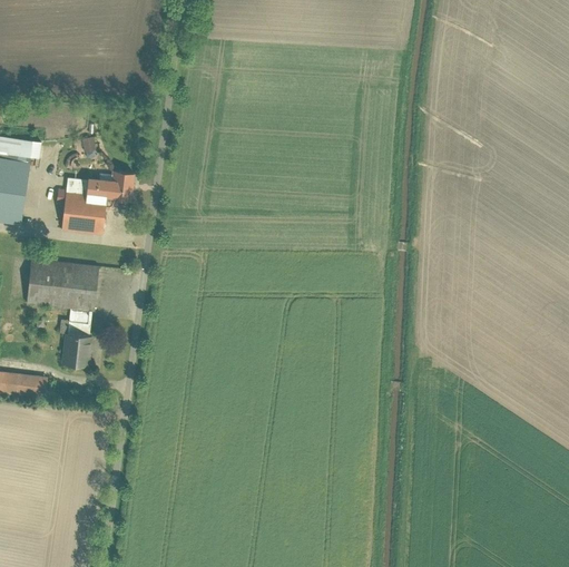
[(36,142),(0,136),(0,155),(33,159),(36,142)]
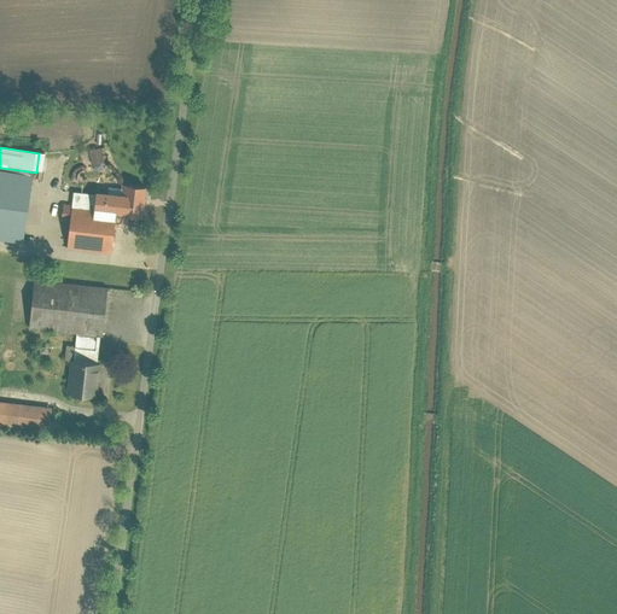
[(102,150),(87,152),(91,167),(104,164),(102,150)]
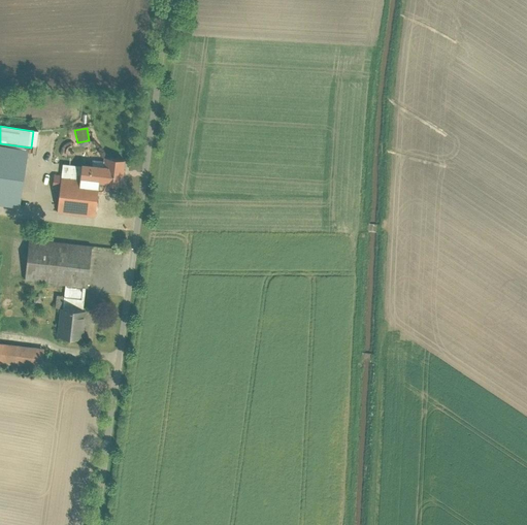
[(24,152),(0,148),(0,205),(14,208),(24,152)]
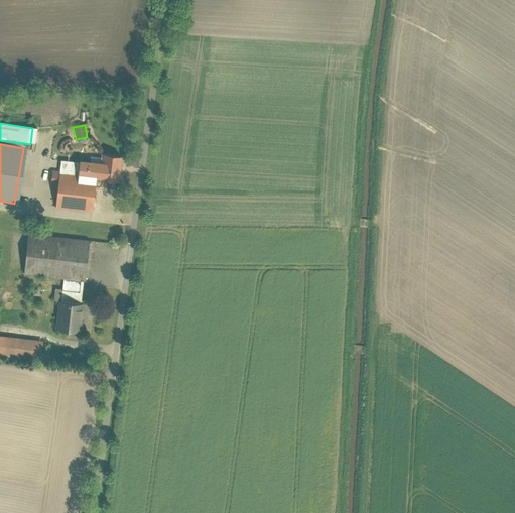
[(115,180),(118,157),(101,155),(100,163),(99,178),(115,180)]
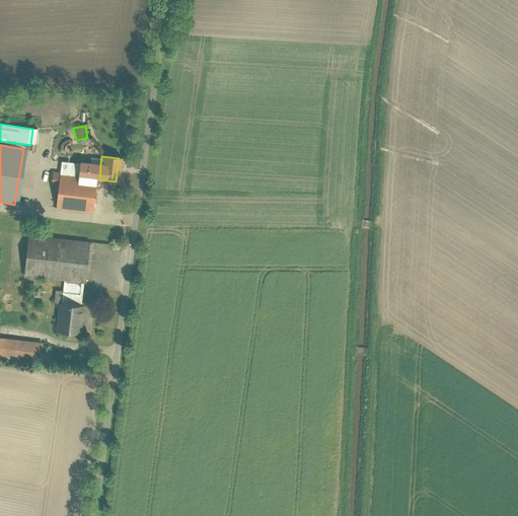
[(99,179),(100,164),(76,162),(74,177),(96,179),(99,179)]
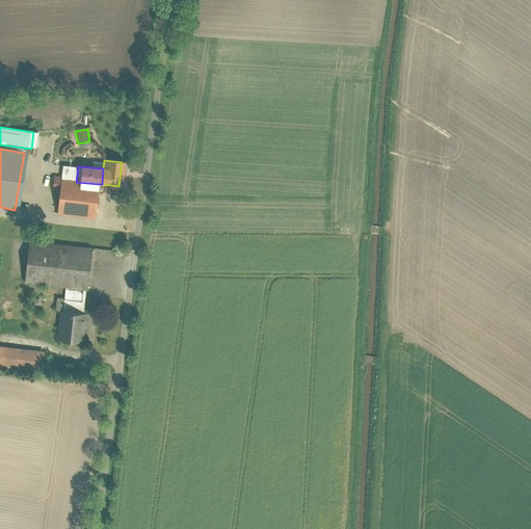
[(60,180),(57,214),(95,218),(99,184),(76,182),(60,180)]
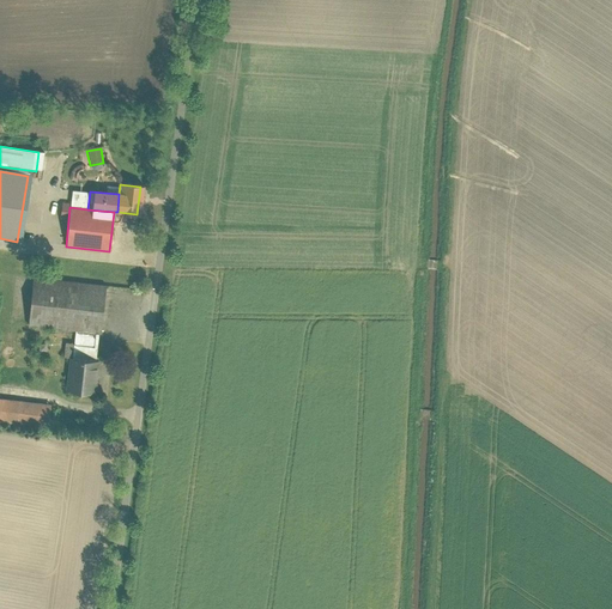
[(105,288),(32,280),(28,327),(101,335),(105,288)]
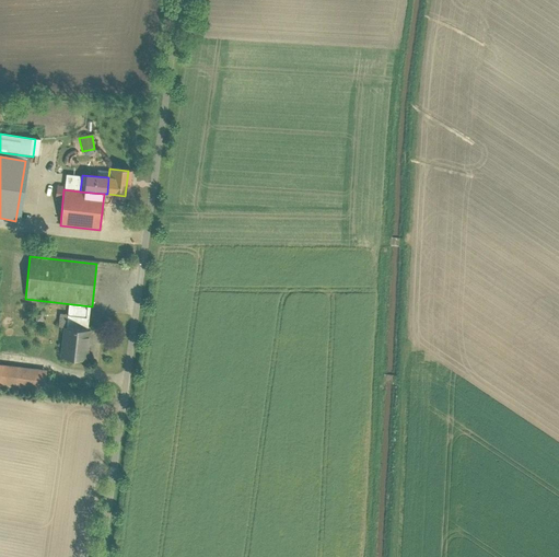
[(91,334),(66,331),(62,360),(88,363),(91,334)]
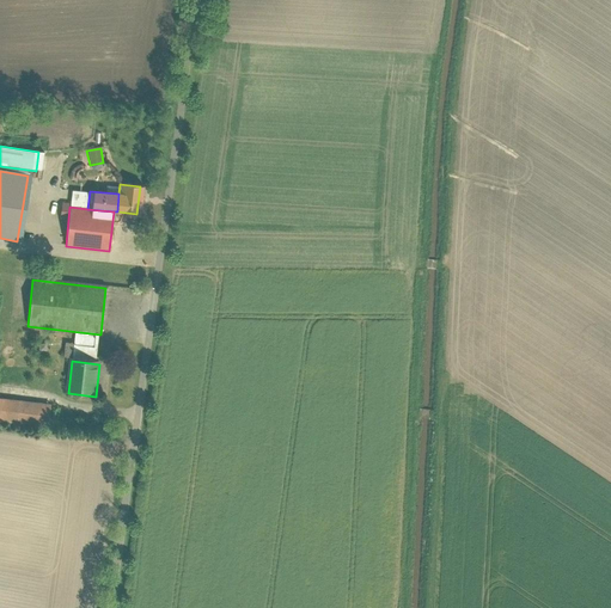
[(49,404),(0,398),(0,421),(47,427),(49,404)]
